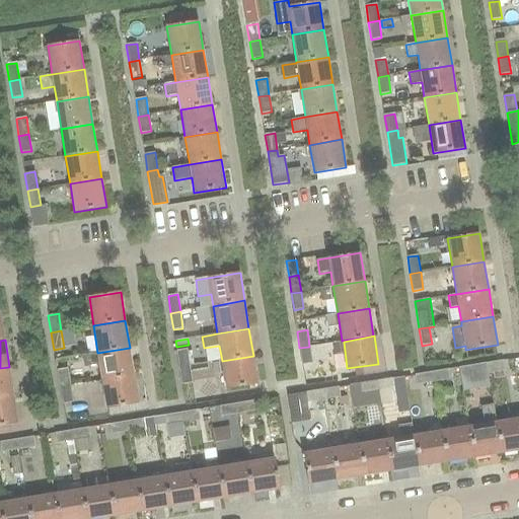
[(312,363),(309,347),(299,348),(302,365),(312,363)]
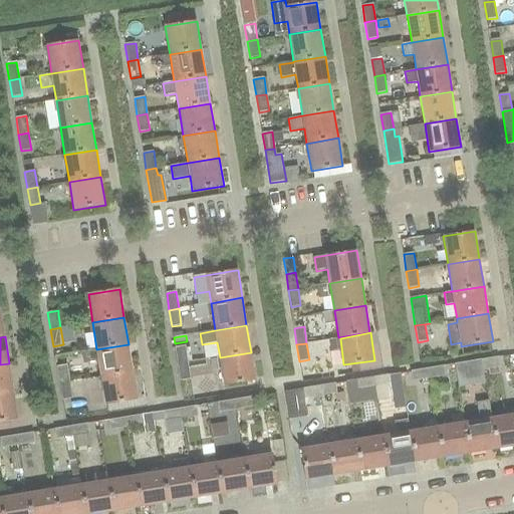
[(133,371),(129,344),(96,349),(81,352),(83,364),(98,361),(101,376),(133,371)]
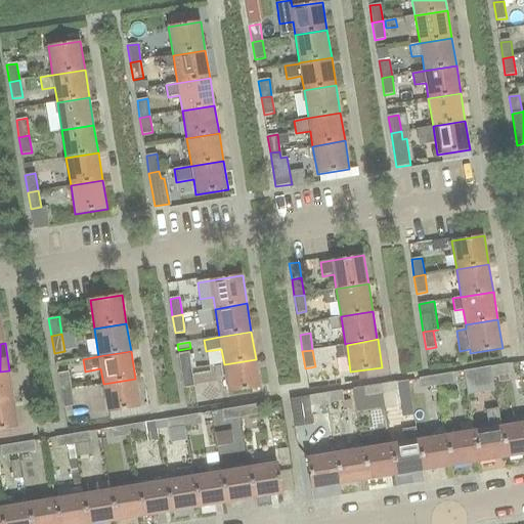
[(191,369),(188,353),(178,354),(181,372),(191,369)]
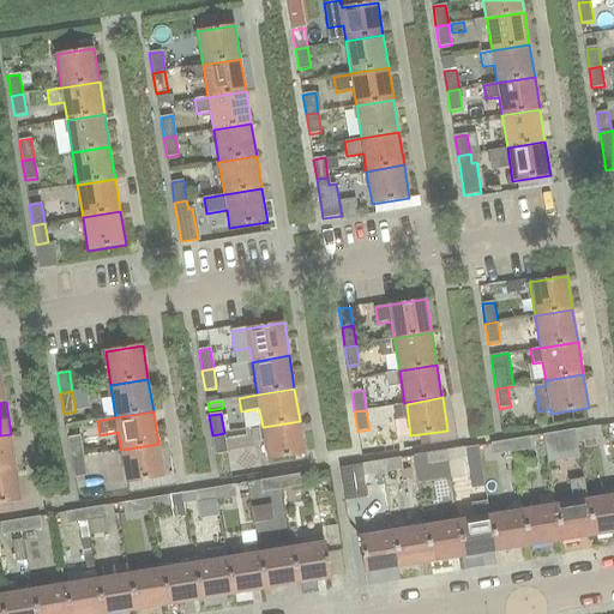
[(305,453),(300,421),(263,427),(263,428),(251,429),(253,444),(265,441),(268,461),(305,453)]
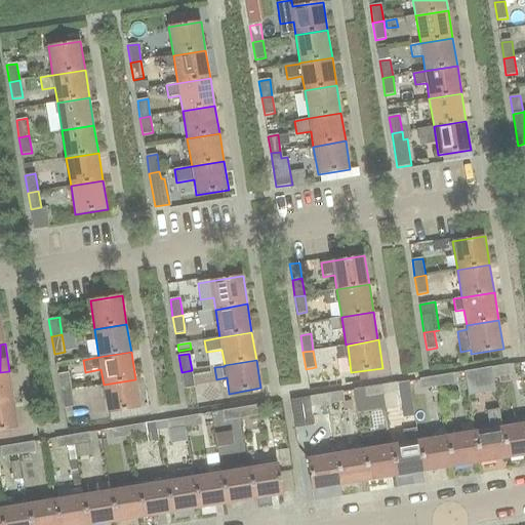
[(511,375),(509,364),(492,367),(494,377),(511,375)]
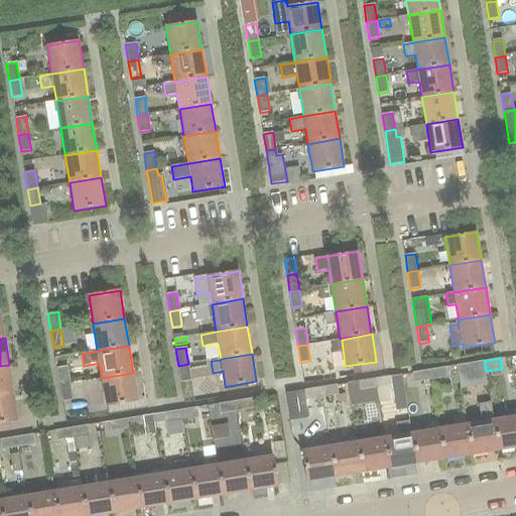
[(486,371),(484,361),(467,364),(468,374),(486,371)]
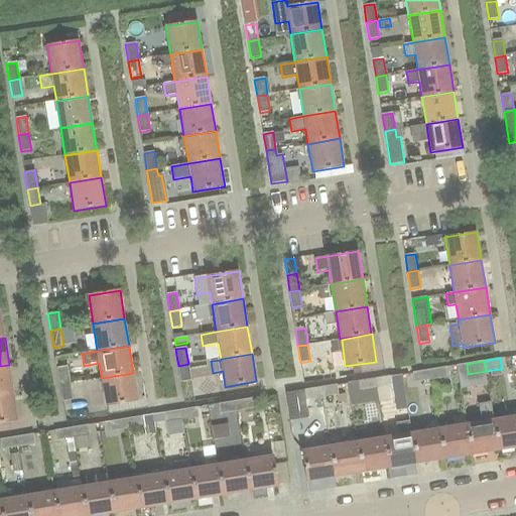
[(191,381),(188,364),(178,366),(181,383),(191,381)]
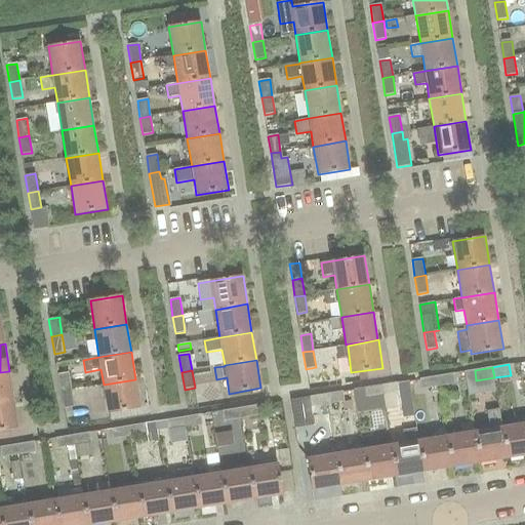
[(0,401),(13,399),(9,371),(0,372),(0,401)]
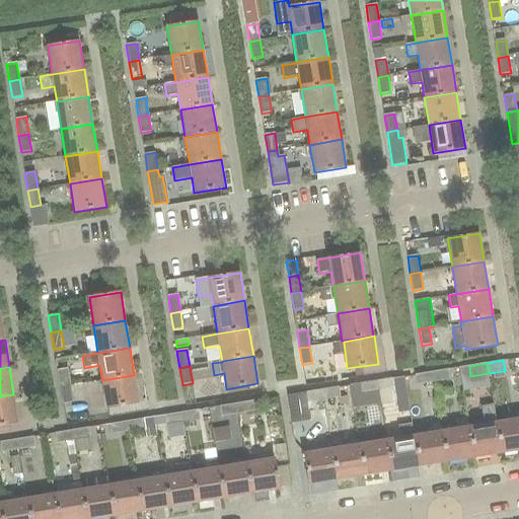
[(70,386),(67,368),(57,370),(60,387),(70,386)]
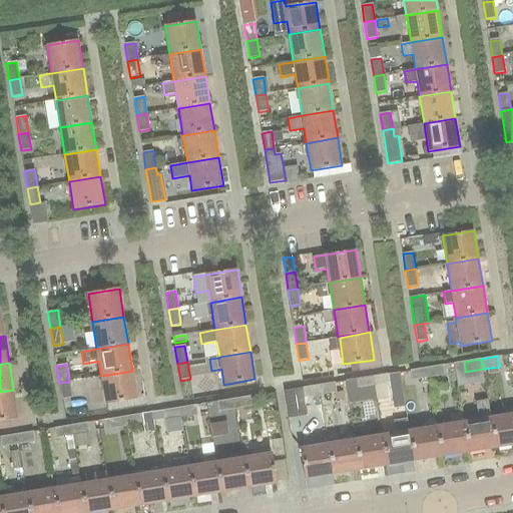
[(445,376),(443,365),(427,368),(429,378),(445,376)]
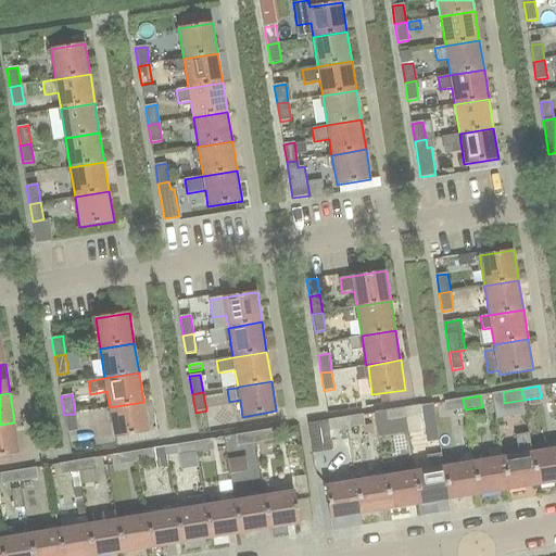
[(465,409),(463,399),(444,401),(446,413),(465,409)]
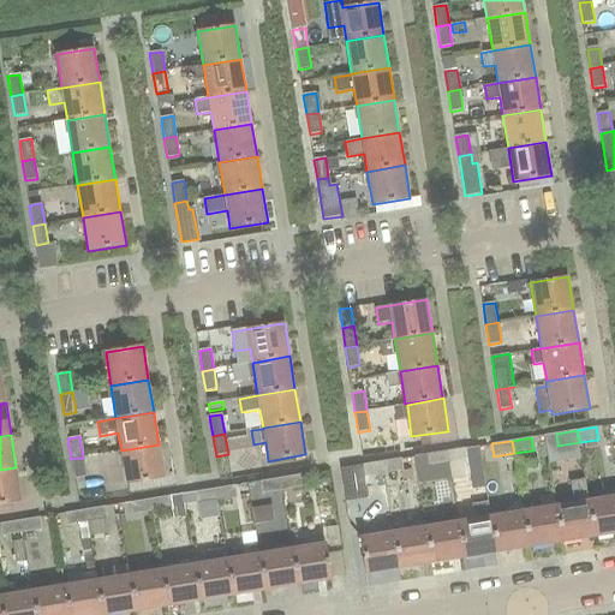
[(165,478),(159,445),(121,451),(126,484),(165,478)]
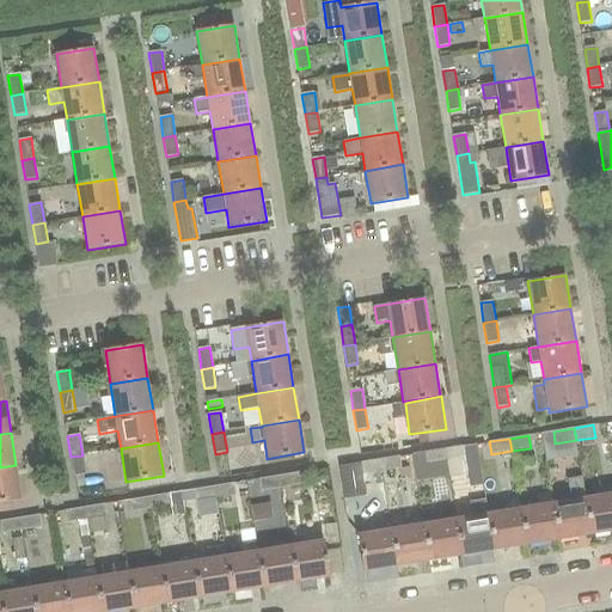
[(459,459),(466,458),(464,446),(445,450),(446,461),(447,461),(448,470),(460,469),(459,459)]
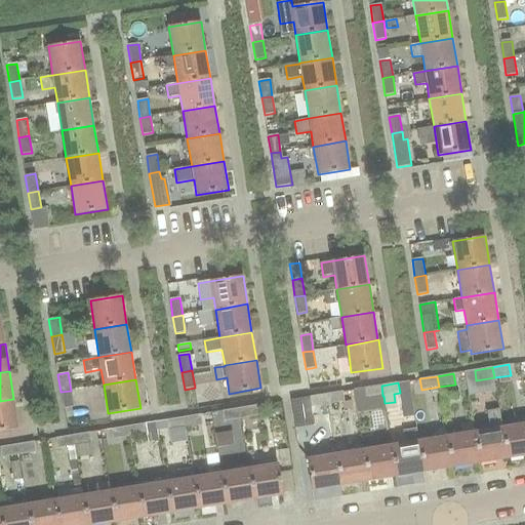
[(382,396),(381,386),(364,388),(365,399),(382,396)]
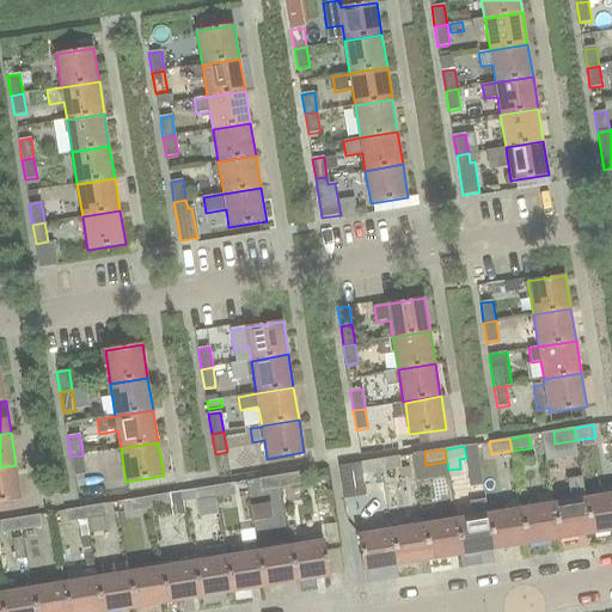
[(86,475),(83,456),(71,457),(74,476),(86,475)]
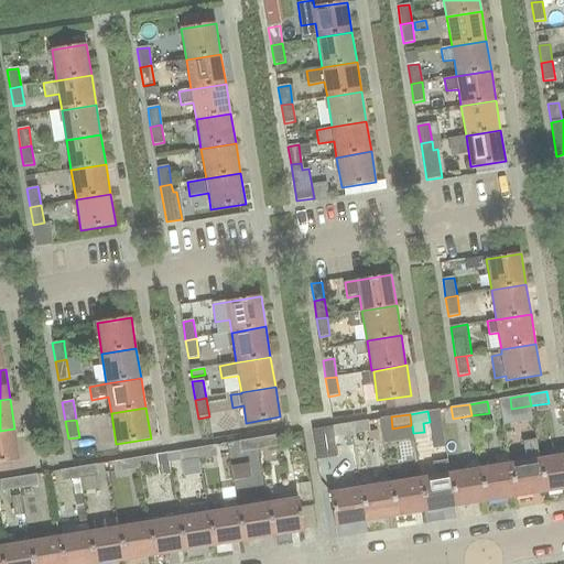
[(370,432),(368,421),(350,424),(351,435),(370,432)]
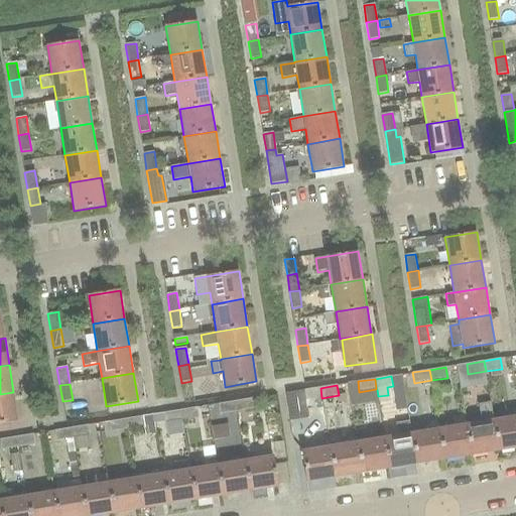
[(321,398),(320,388),(303,391),(303,392),(304,401),(321,398)]
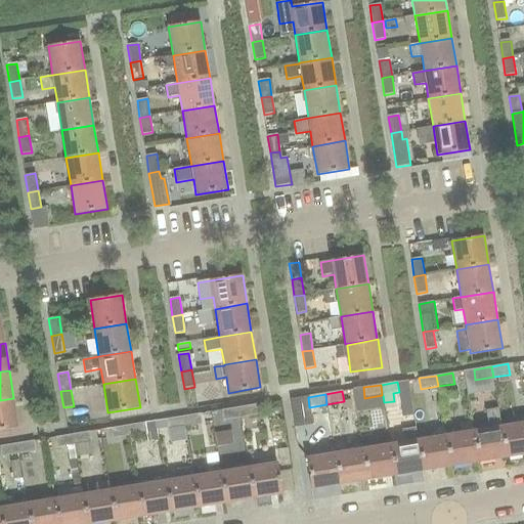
[(312,427),(309,407),(308,398),(308,397),(291,399),(296,429),(312,427)]
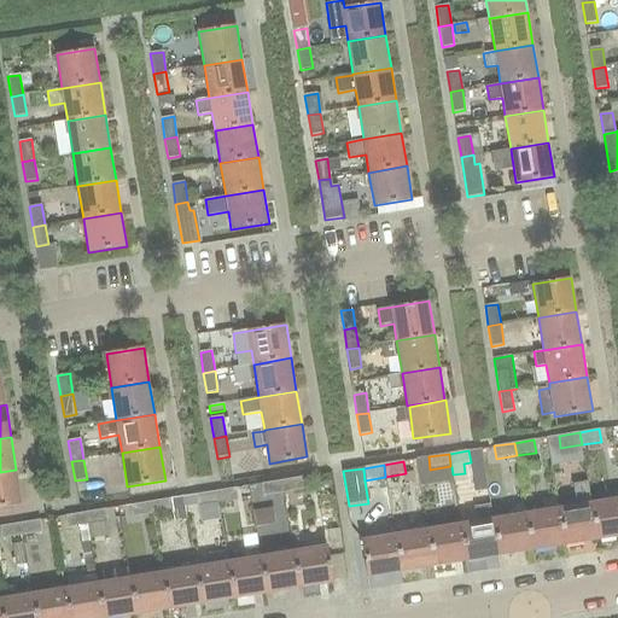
[(0,506),(22,503),(16,470),(0,472),(0,506)]
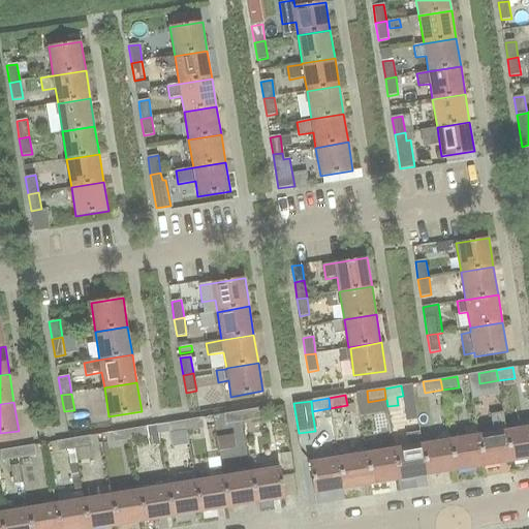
[(340,406),(332,408),(334,417),(341,416),(340,406)]
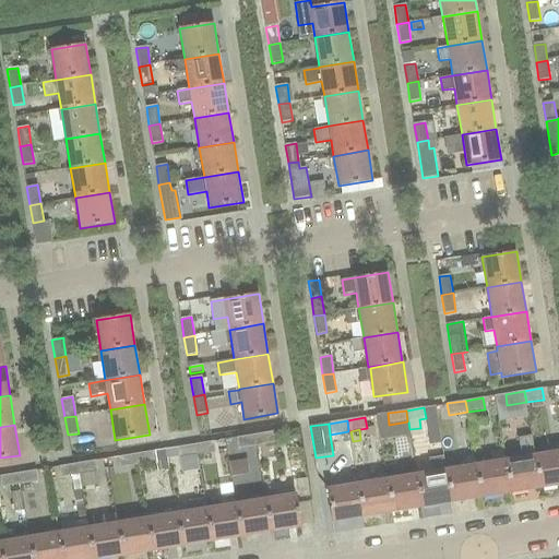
[(272,431),(256,435),(257,444),(273,441),(272,431)]
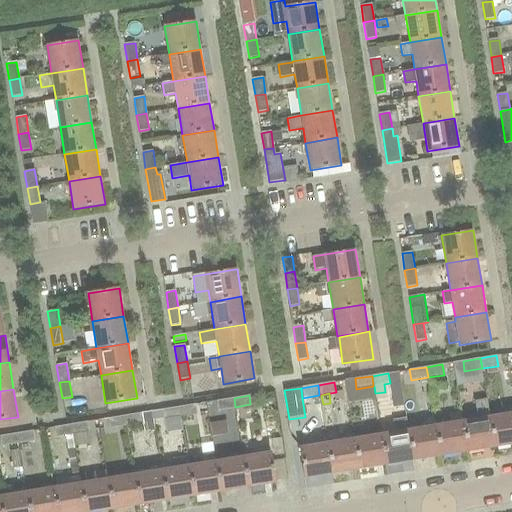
[(273,404),(272,395),(264,396),(266,406),(273,404)]
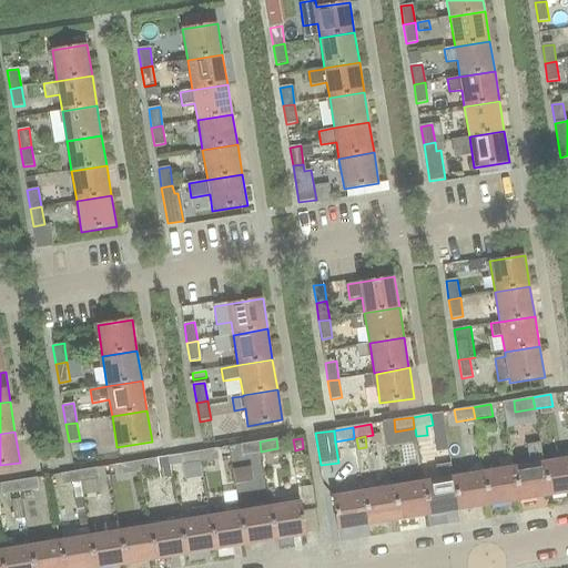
[(261,453),(259,442),(240,445),(242,456),(261,453)]
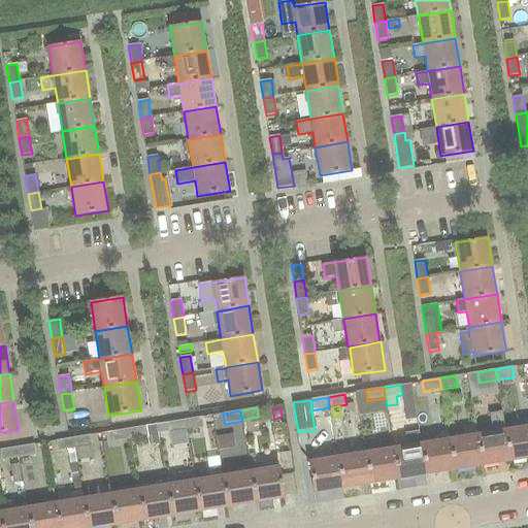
[(509,461),(504,430),(501,411),(490,414),(493,431),(477,434),(476,434),(482,465),(509,461)]
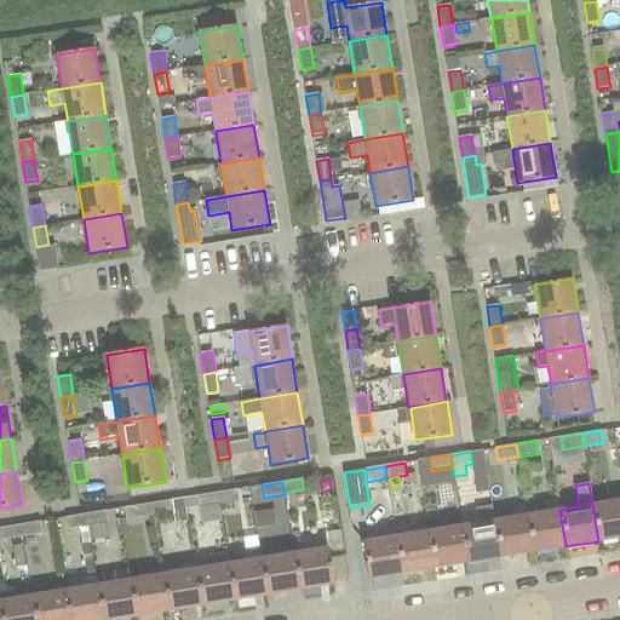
[(239,503),(237,489),(217,493),(219,506),(239,503)]
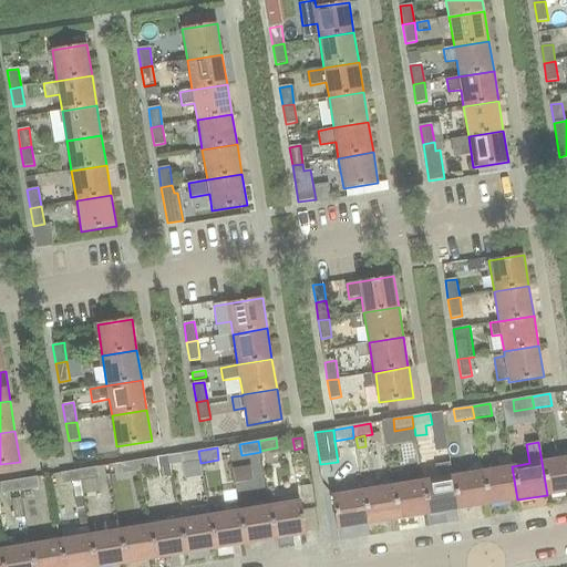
[(566,491),(566,447),(558,450),(559,459),(542,462),(547,495),(566,491)]
